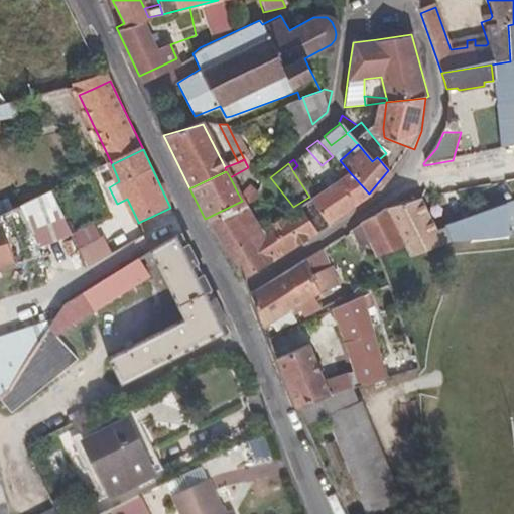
[(309,197),(327,225),(327,223),(368,195),(369,194),(349,171),(309,197)]
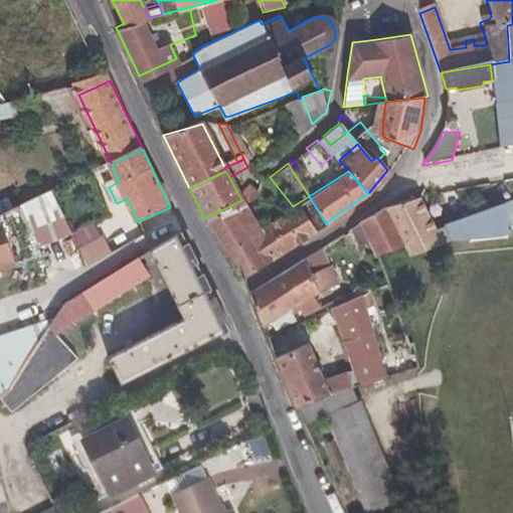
[(237,193),(241,200),(254,190),(249,184),(237,193)]
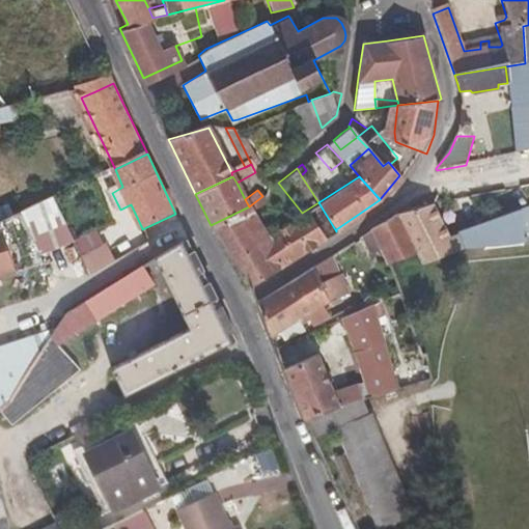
[(76,241),(57,197),(0,225),(0,228),(14,263),(76,241)]
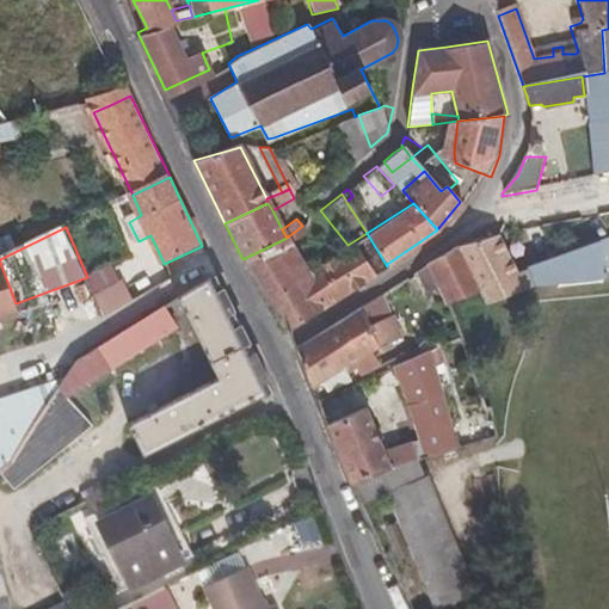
[(287,238),(243,259),(289,330),(386,269),(387,266),(367,233),(348,245),(309,269),(287,238)]
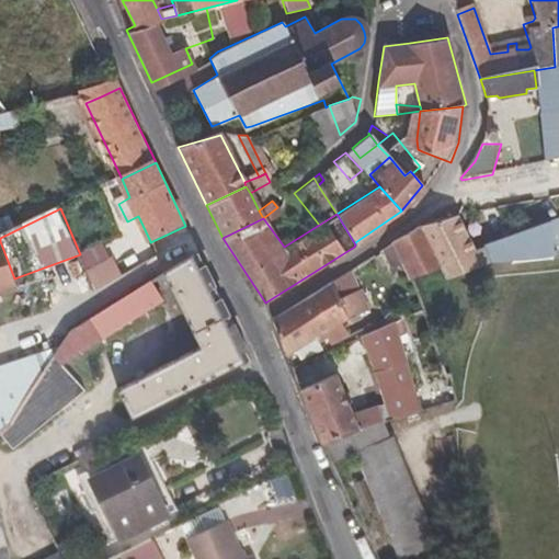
[(421,229),(435,270),(440,282),(474,271),(547,257),(542,226),(532,229),(469,251),(454,216),(429,226),(421,229)]
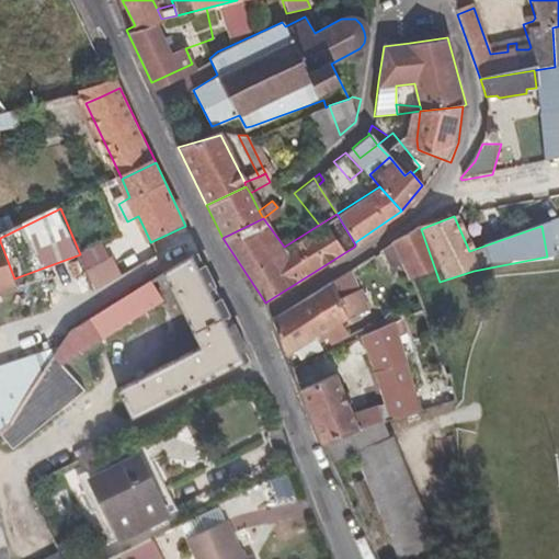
[(435,270),(421,229),(410,234),(397,241),(394,243),(401,265),(407,278),(435,270)]
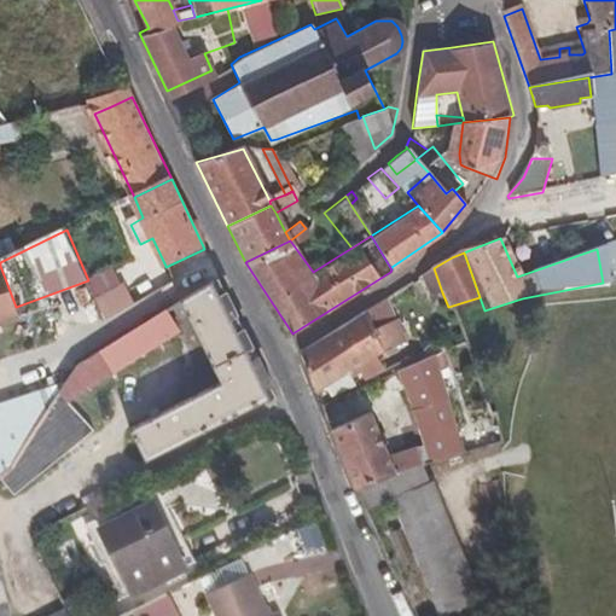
[(179,297),(214,286),(205,263),(172,274),(179,297)]
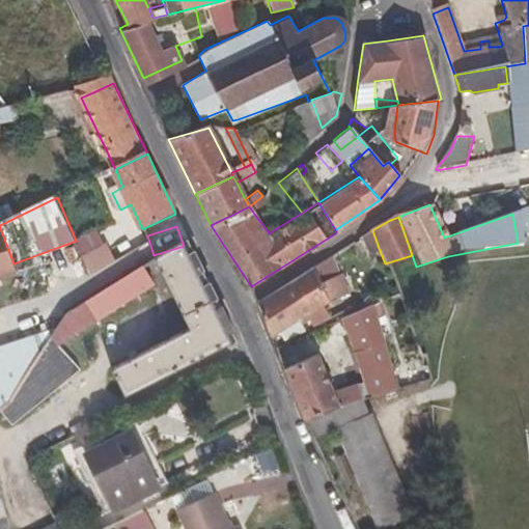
[(0,275),(16,270),(14,263),(0,228),(0,275)]
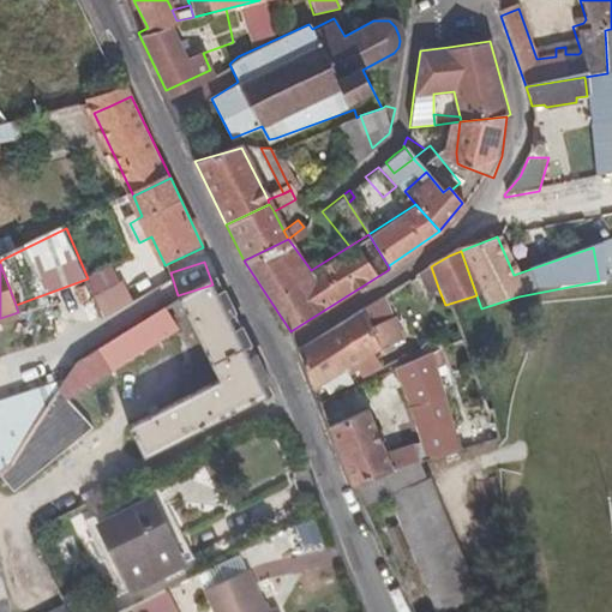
[(431,267),(418,274),(426,294),(439,291),(431,267)]
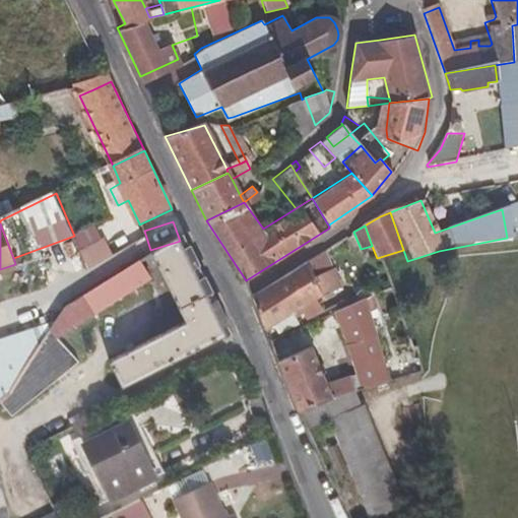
[(185,238),(154,257),(149,260),(153,270),(160,266),(187,324),(111,364),(125,390),(232,337),(204,279),(185,238)]
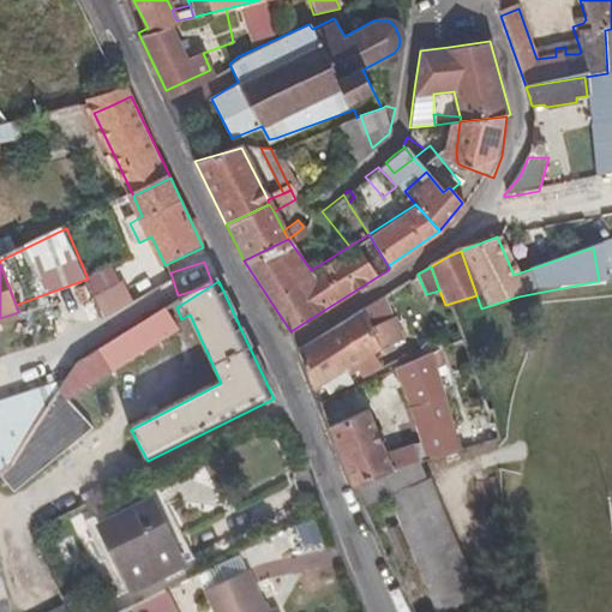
[(125,291),(99,303),(108,324),(136,306),(130,292),(126,293),(125,291)]
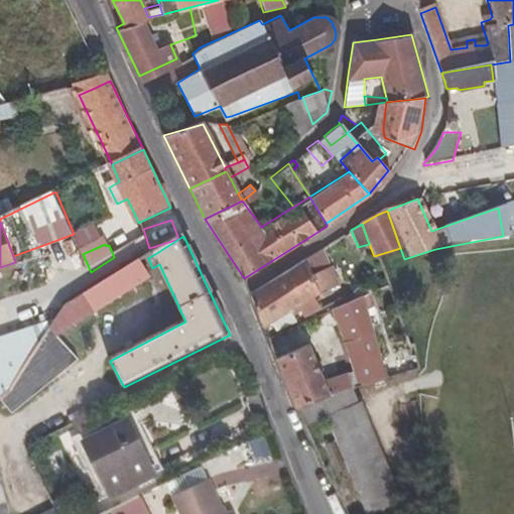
[(320,262),(314,252),(313,253),(304,258),(310,268),(320,262)]
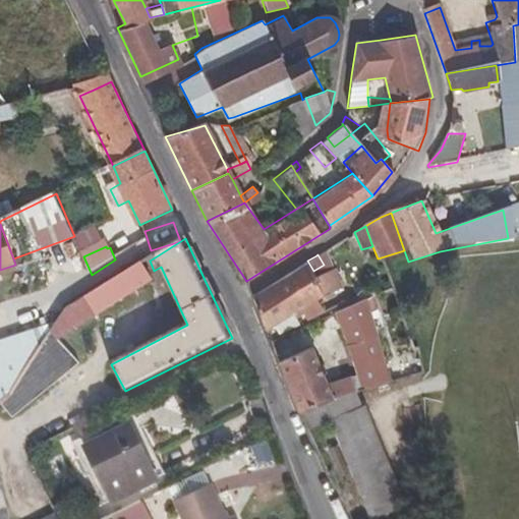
[(293,270),(290,272),(307,305),(308,306),(326,296),(345,289),(340,270),(316,277),(313,271),(307,261),(293,270)]
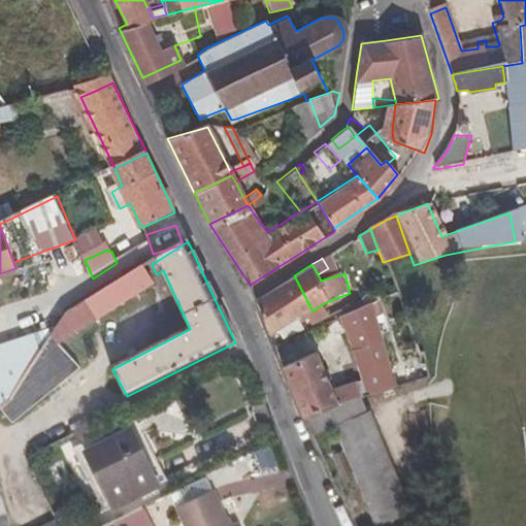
[(145,268),(66,317),(39,358),(9,405),(3,411),(11,423),(81,369),(63,344),(157,288),(145,268)]
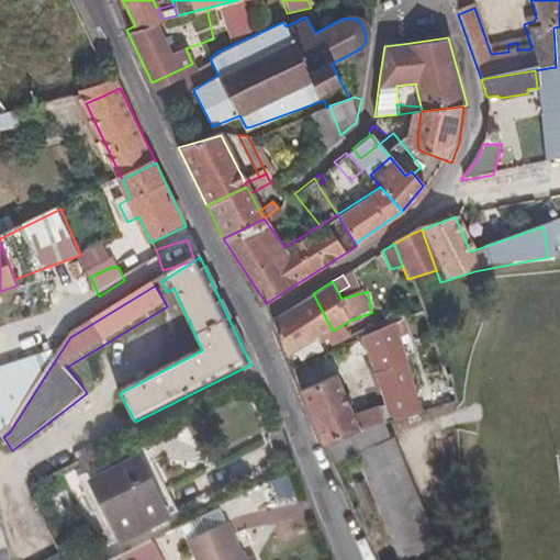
[(332,329),(313,293),(310,295),(272,318),(287,357),(300,350),(302,353),(320,343),(318,338),(317,337),(332,329)]
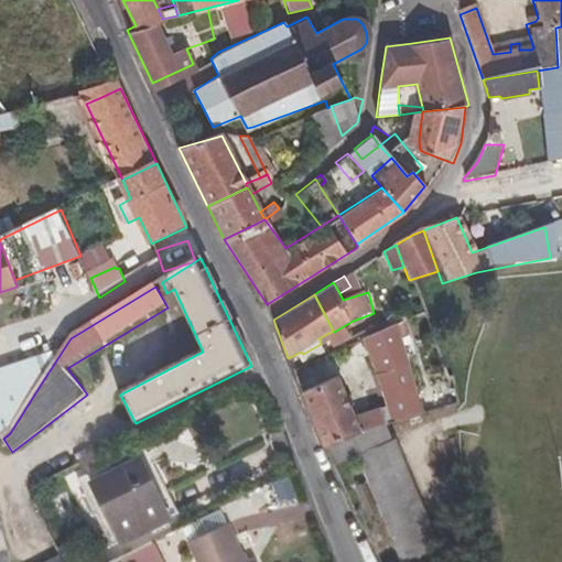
[(389,330),(365,339),(392,413),(384,418),(380,409),(354,418),(360,433),(370,430),(381,427),(417,414),(421,413),(415,398),(412,391),(399,355),(389,330)]
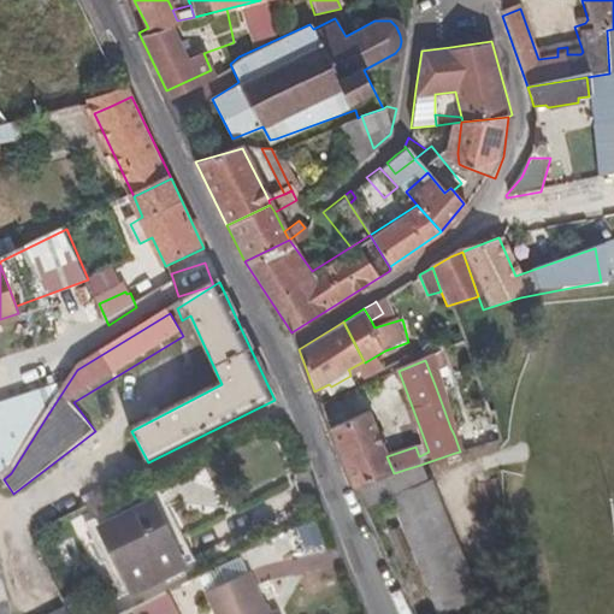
[(365,362),(364,361),(348,370),(349,371),(365,362)]
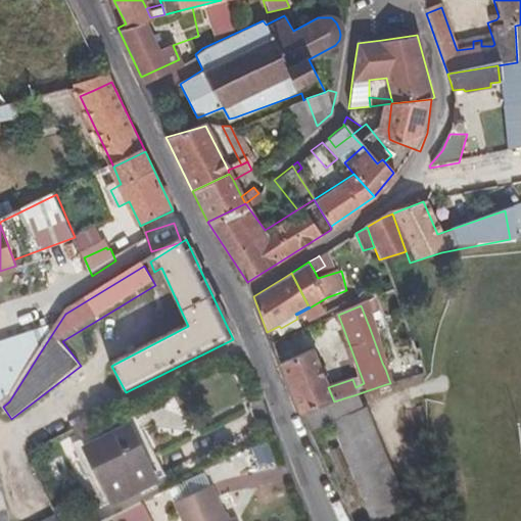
[(0,408),(3,407),(9,401),(39,354),(33,337),(0,346),(0,408)]
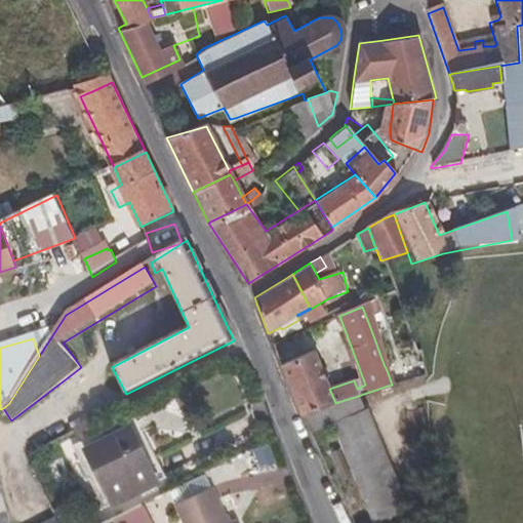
[(315,351),(280,364),(292,395),(302,416),(335,403),(329,389),(315,351)]
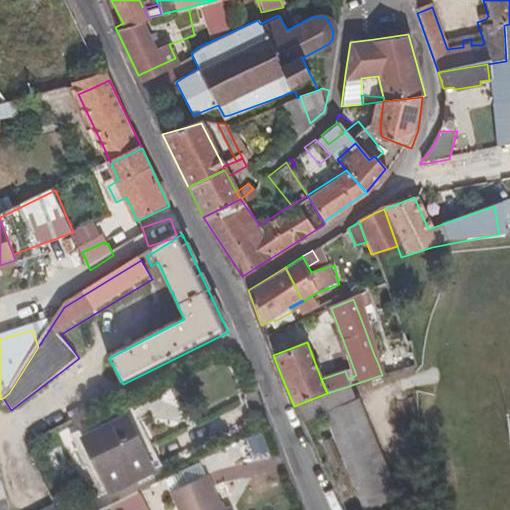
[(356,400),(325,413),(365,509),(367,509),(396,497),(356,400)]
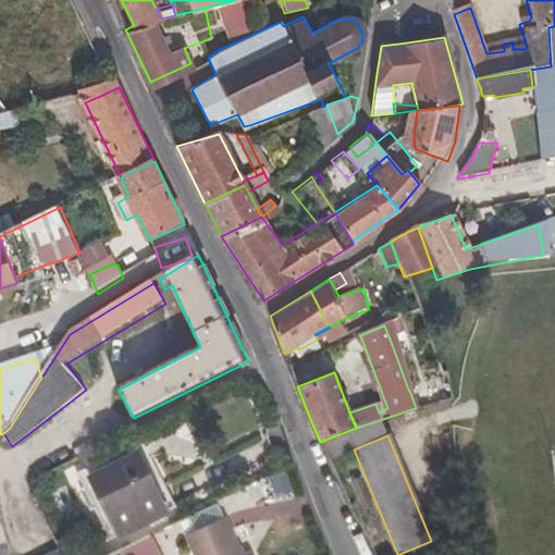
[(177,509),(144,443),(78,473),(111,541),(177,509)]
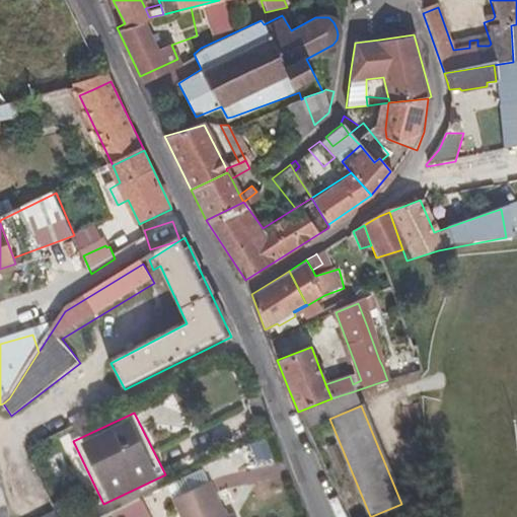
[(10,516),(0,479),(0,516),(61,516),(60,513),(53,516),(10,516)]
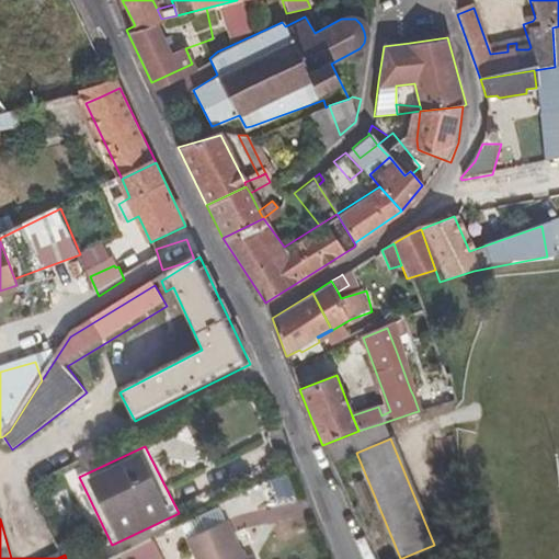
[(243,558),(229,524),(190,540),(197,558),(243,558)]
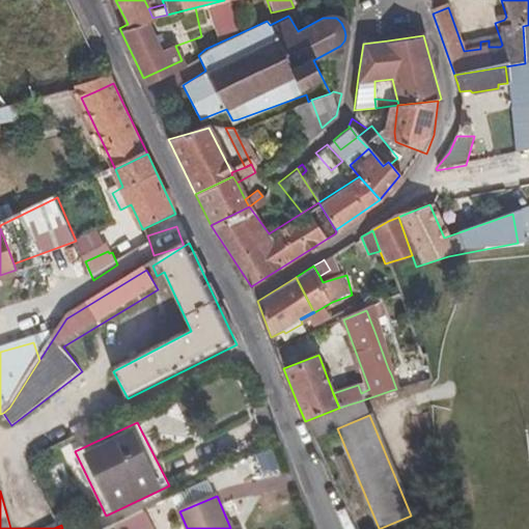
[(152,528),(147,513),(120,524),(121,528),(152,528)]
